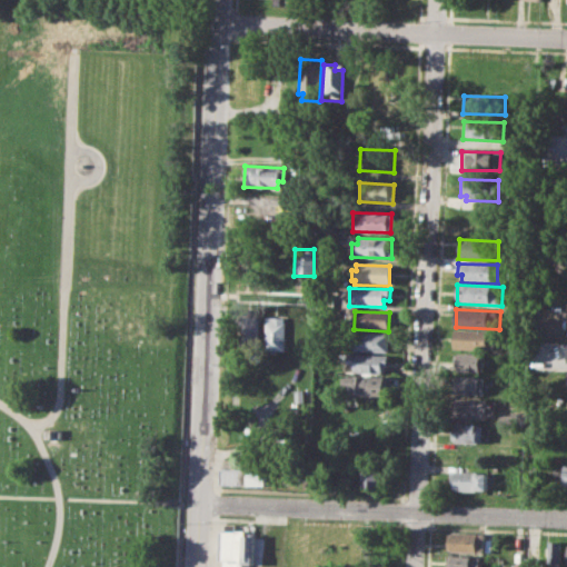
[(256,318),(239,319),(239,348),(256,347),(256,318)]
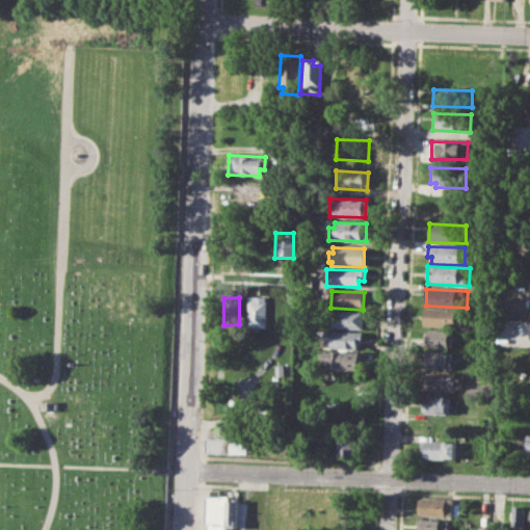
[(246,298),(265,298),(264,329),(245,328),(246,298)]
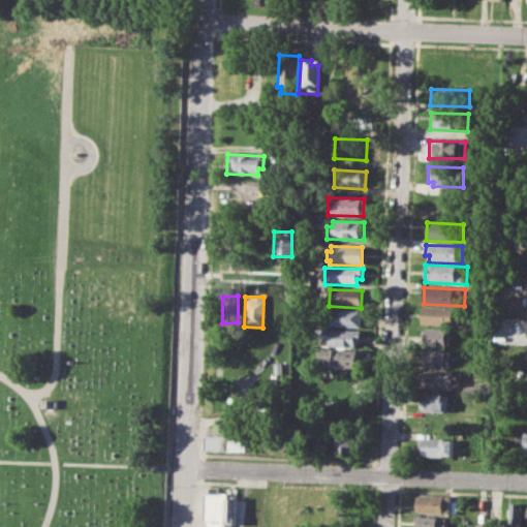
[(423,309),(463,310),(462,327),(422,326),(423,309)]
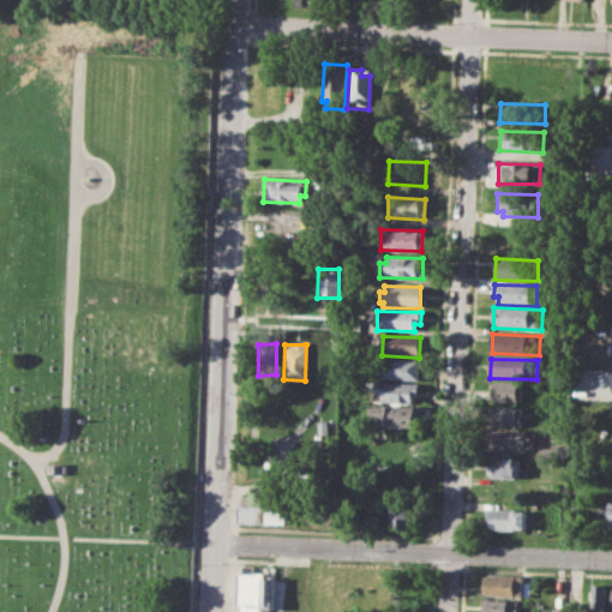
[(378,361),(419,363),(418,381),(382,379),(382,375),(377,375),(378,361)]
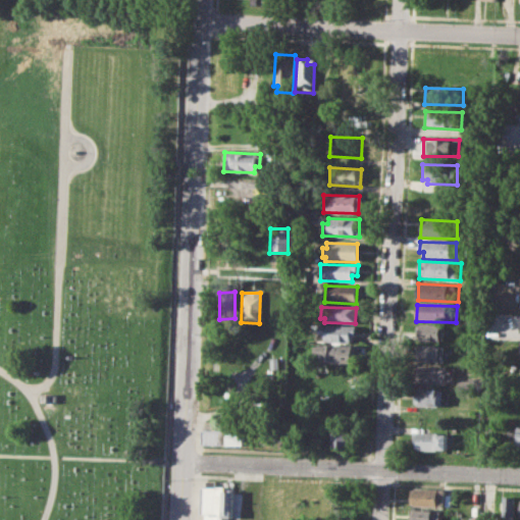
[(316,325),(355,327),(354,336),(350,336),(350,344),(323,343),(323,335),(316,335),(316,325)]
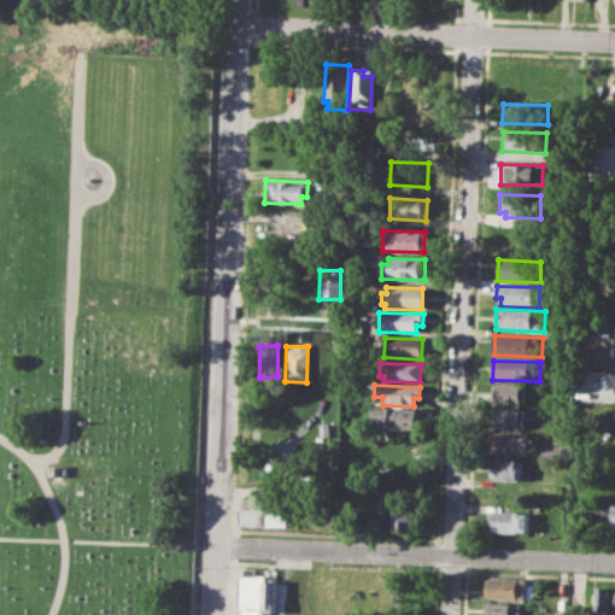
[(492,385),(527,387),(527,406),(491,405),(492,385)]
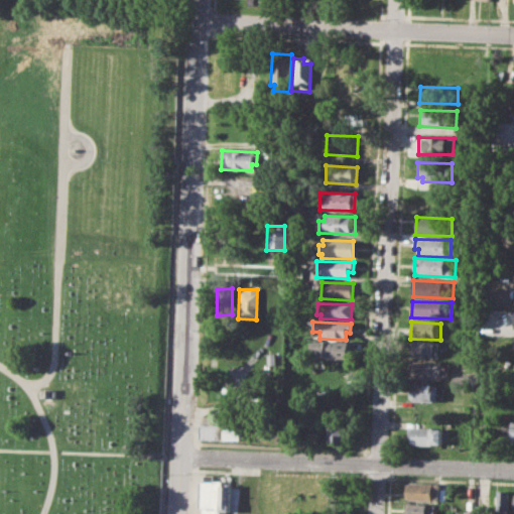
[(312,342),(350,343),(349,361),(311,359),(312,342)]
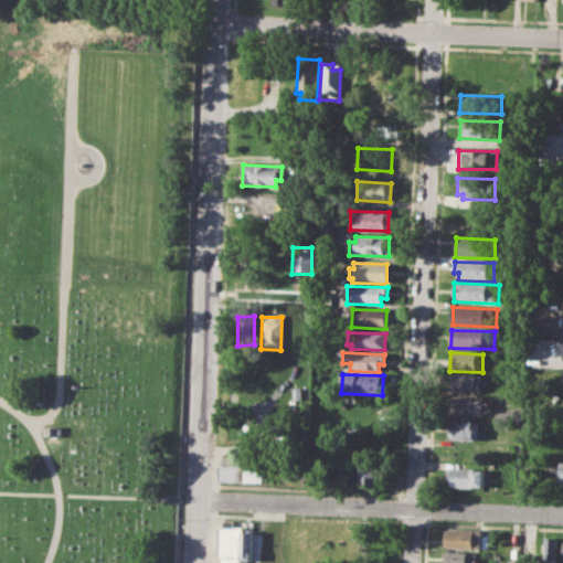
[(448,375),(482,376),(481,394),(448,393),(448,375)]
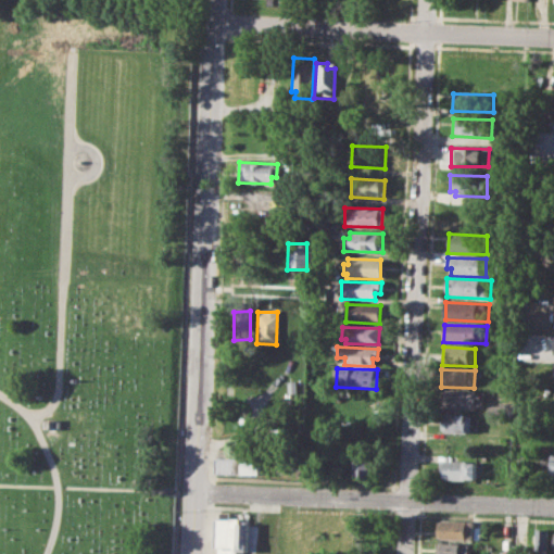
[(440,392),(476,393),(475,411),(440,410),(440,392)]
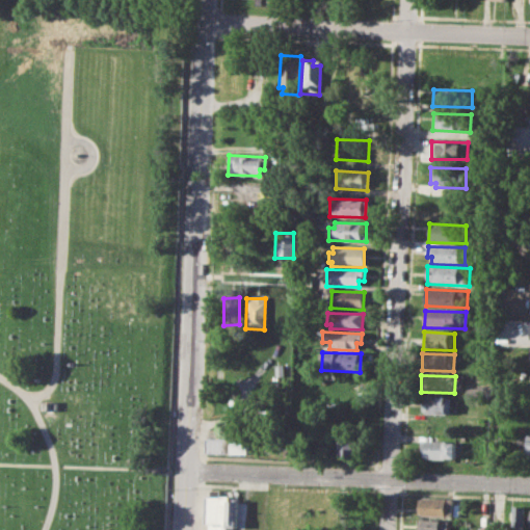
[(465,388),(480,389),(480,399),(464,398),(465,388)]
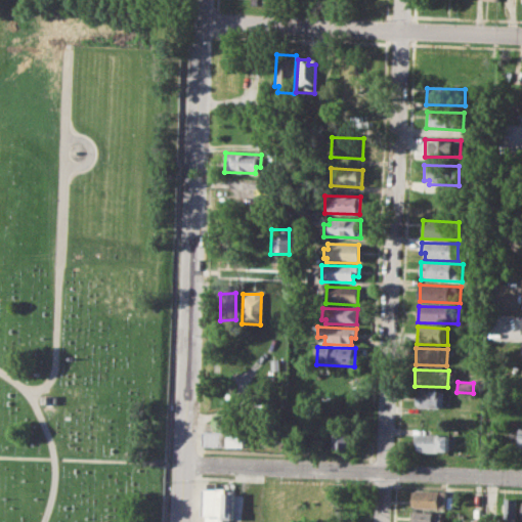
[(412,391),(442,392),(442,408),(412,408),(412,391)]
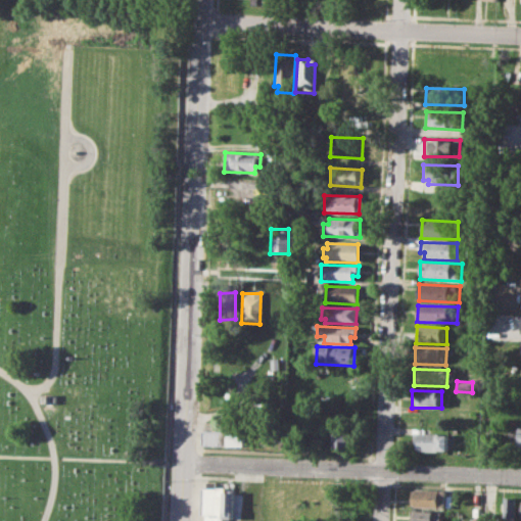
[(332,425),(354,425),(353,444),(348,444),(348,450),(331,448),(332,425)]
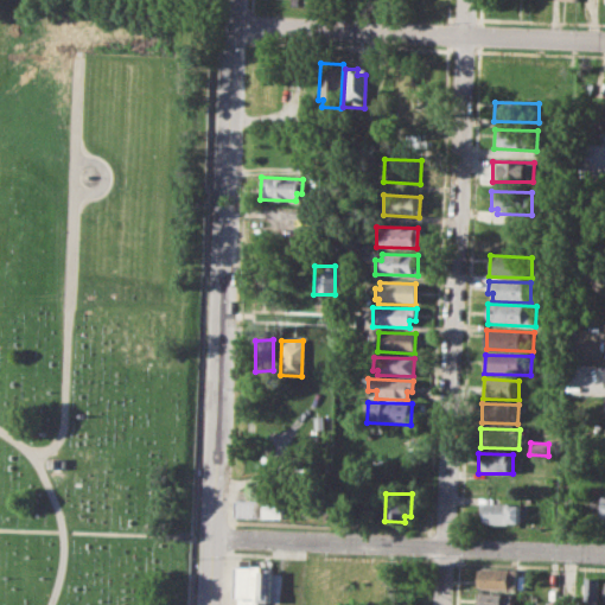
[(233,501),(284,503),(282,521),(233,518),(233,501)]
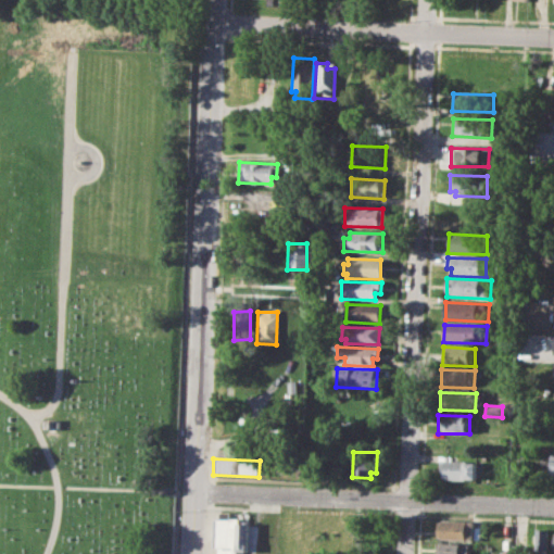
[(438,462),(475,463),(474,482),(437,480),(438,462)]
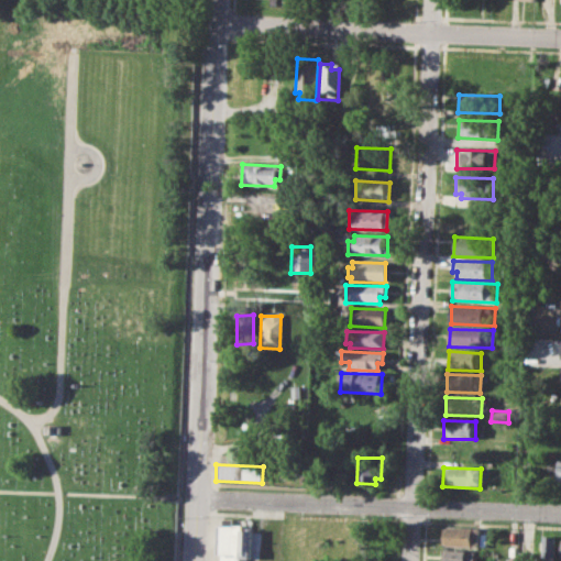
[(218,560),(218,557),(213,556),(216,527),(219,527),(220,519),(233,519),(232,526),(241,527),(241,530),(252,530),(251,560),(239,560),(218,560)]
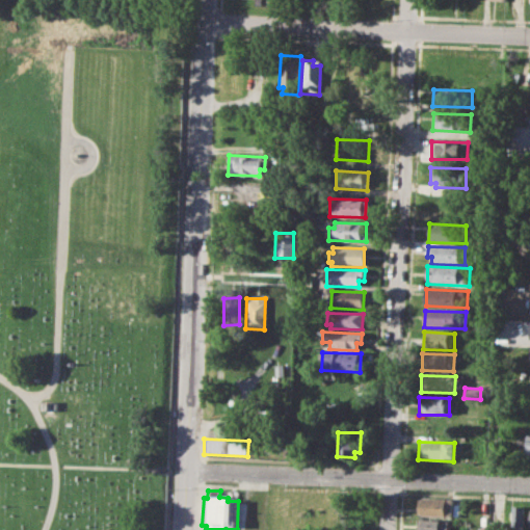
[(417,501),(422,501),(422,498),(451,499),(450,519),(419,518),(419,514),(417,514),(417,501)]
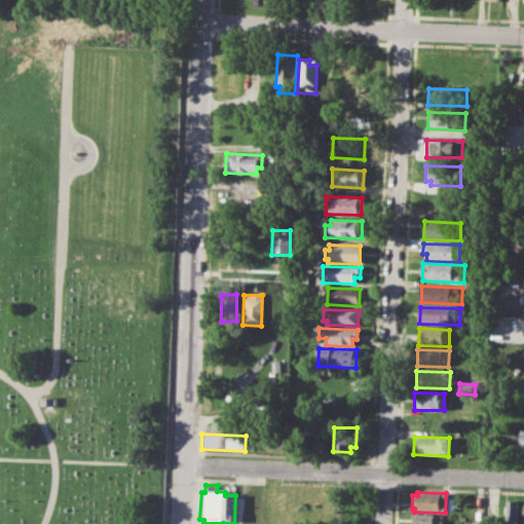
[(504,502),(516,502),(515,516),(504,516),(504,502)]
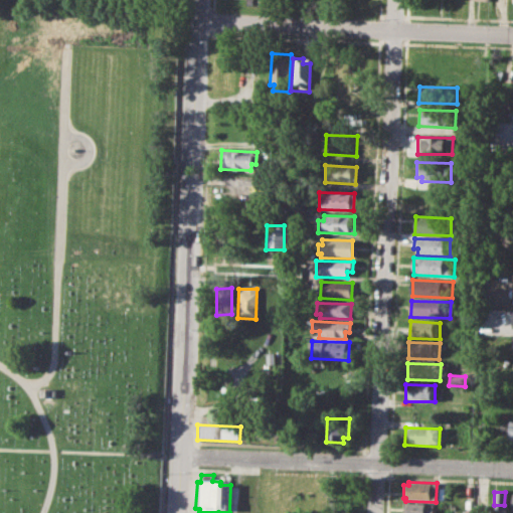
[(404,512),(404,504),(429,505),(429,510),(433,510),(433,512),(404,512)]
